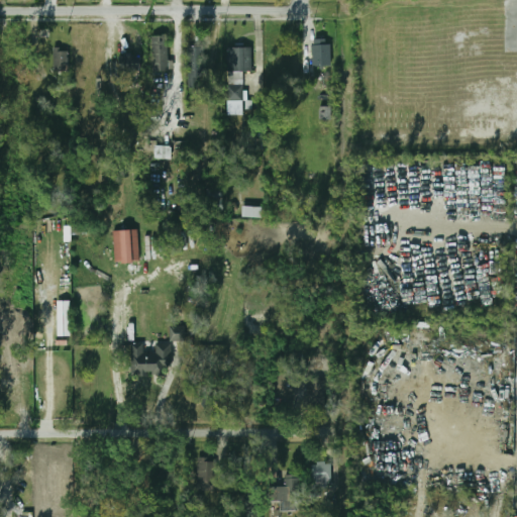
[(151,35),(151,71),(168,71),(168,35),(151,35)]
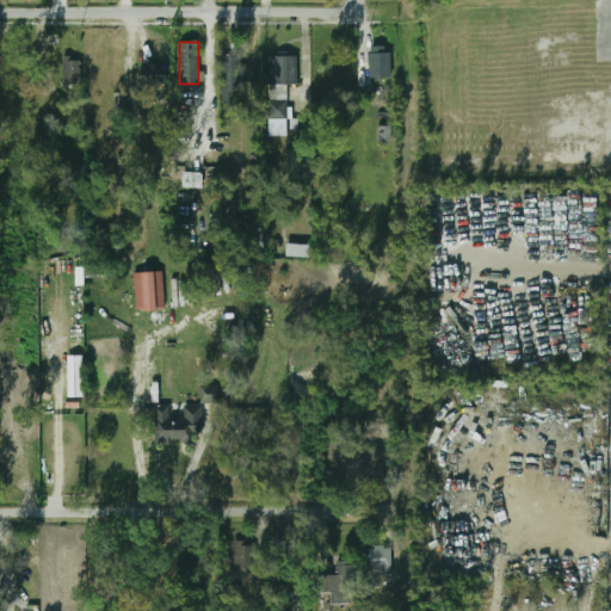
[(392,78),(392,53),(369,53),(369,78),(392,78)]
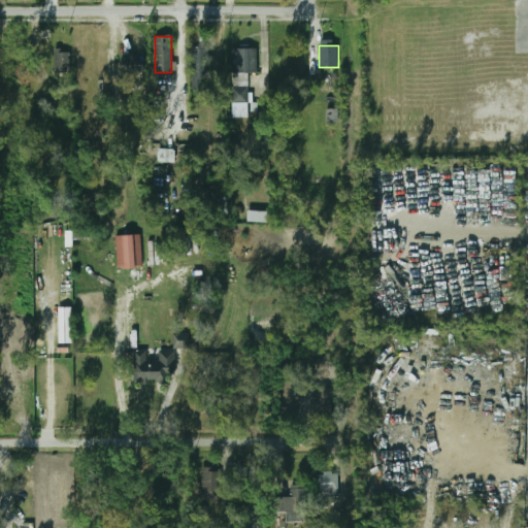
[(192,47),(192,89),(207,89),(207,47),(192,47)]
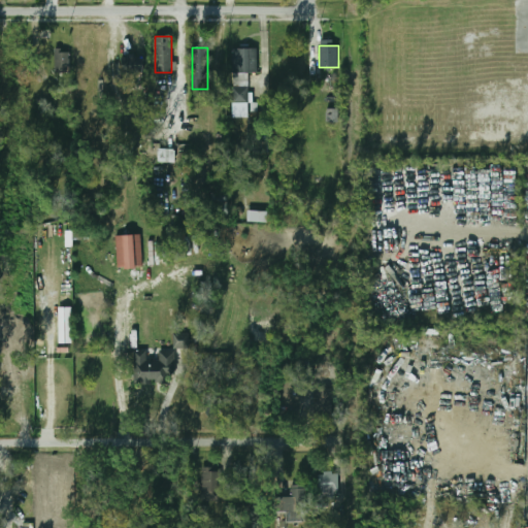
[(55,71),(70,71),(70,48),(55,48),(55,71)]
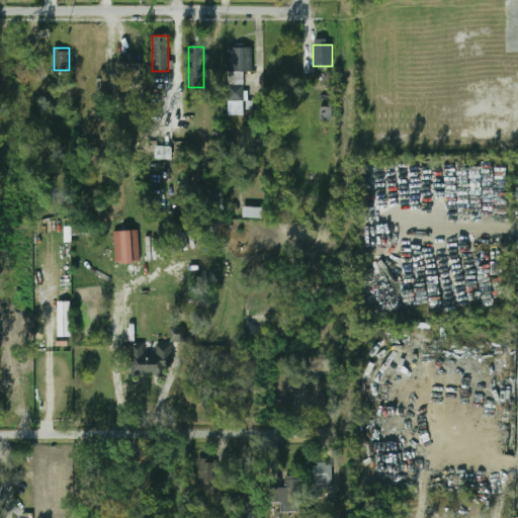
[(253,48),(228,48),(228,83),(244,83),(244,71),(253,71),(253,48)]
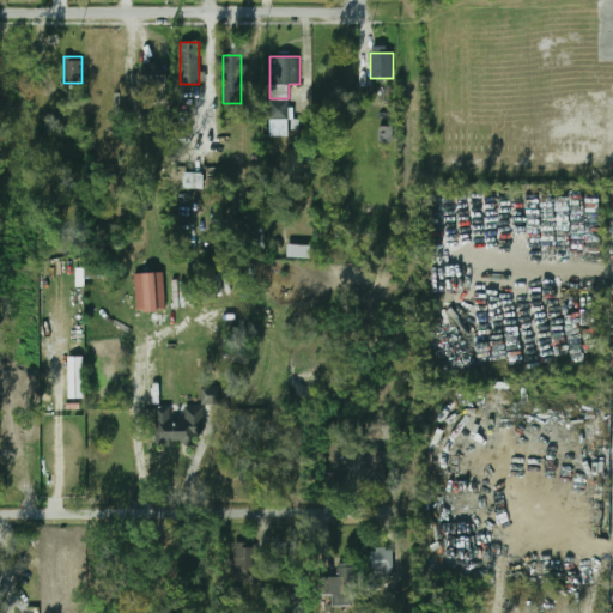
[(169,80),(163,62),(138,68),(144,87),(169,80)]
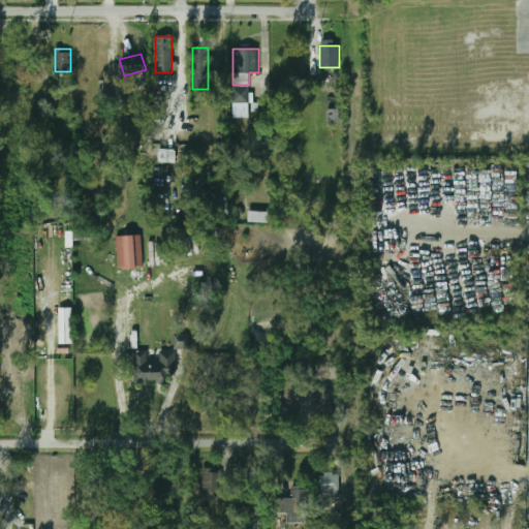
[(327,122),(338,123),(339,112),(328,111),(327,122)]
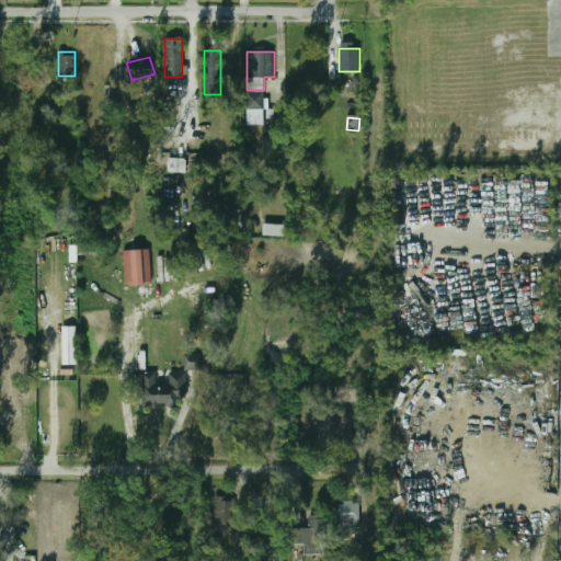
[(185,158),(168,158),(168,172),(185,172),(185,158)]
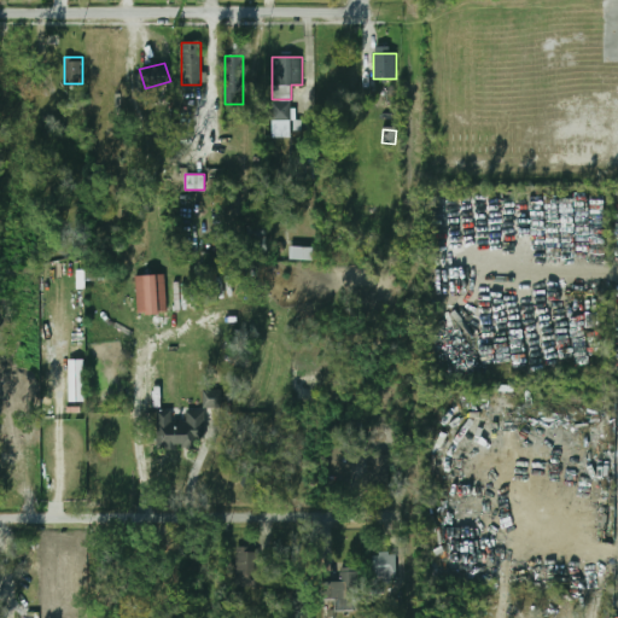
[(268,256),(267,222),(248,223),(249,256),(268,256)]
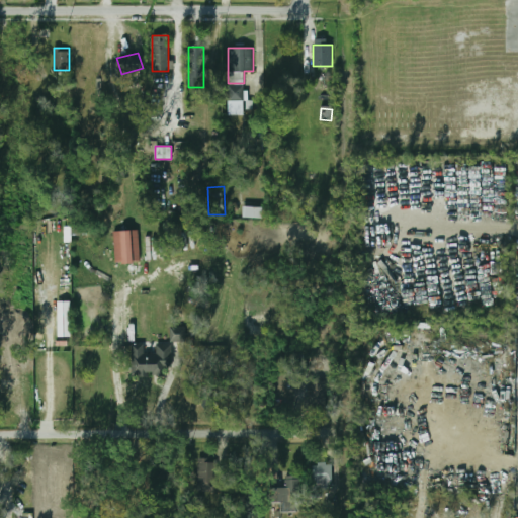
[(262,219),(263,207),(244,206),(243,218),(262,219)]
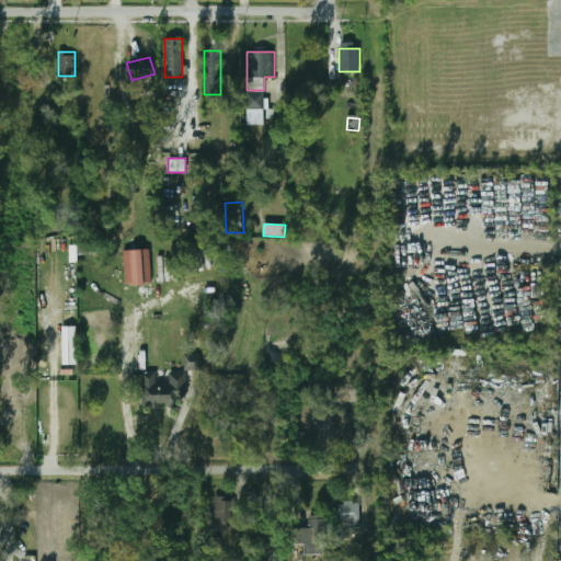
[(123,250),(125,285),(151,284),(150,250),(123,250)]
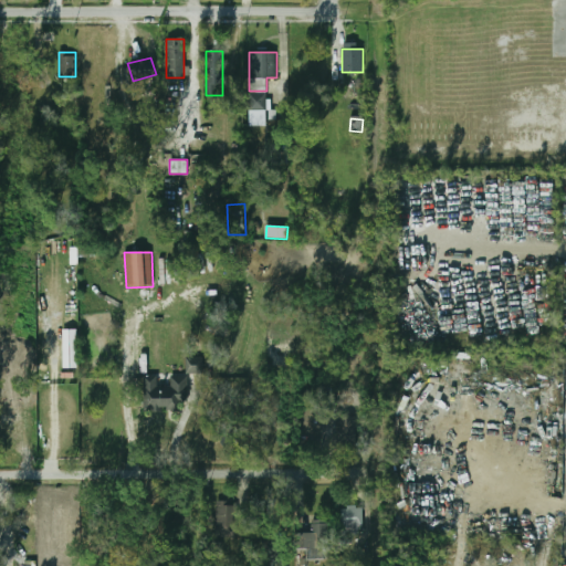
[(202,357),(186,357),(186,373),(202,373),(202,357)]
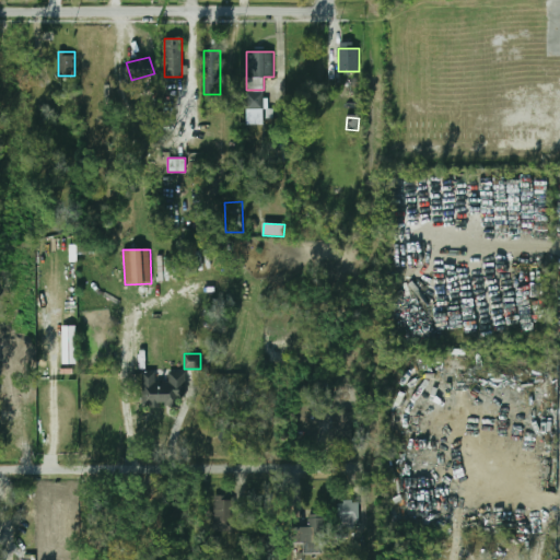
[(185,405),(184,373),(156,375),(156,372),(141,373),(142,406),(185,405)]
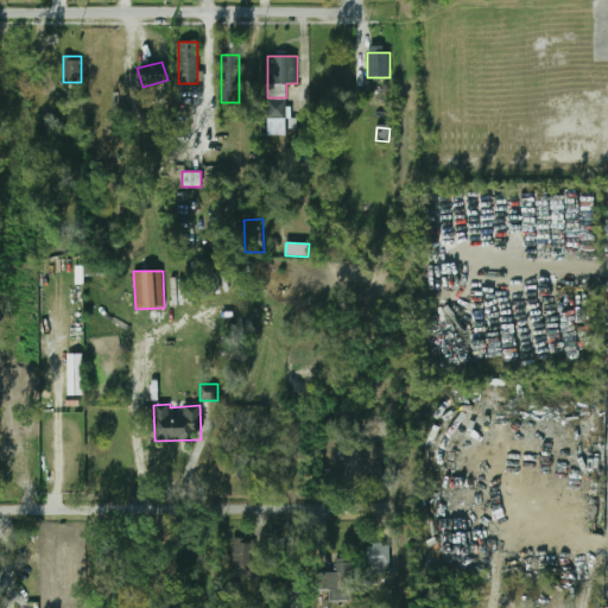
[(384,448),(363,448),(363,485),(384,485),(384,448)]
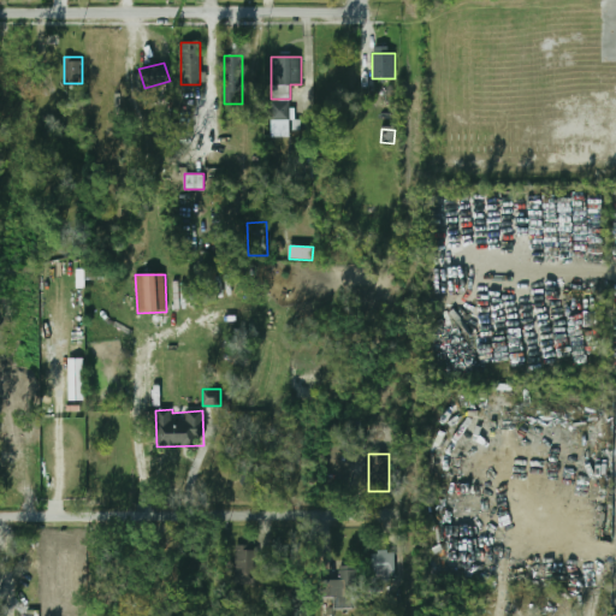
[(236,545),(236,586),(261,586),(261,545),(236,545)]
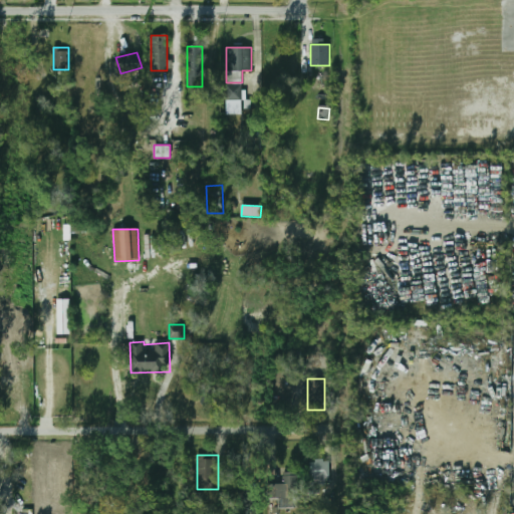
[(310,460),(310,481),(328,481),(328,460),(310,460)]
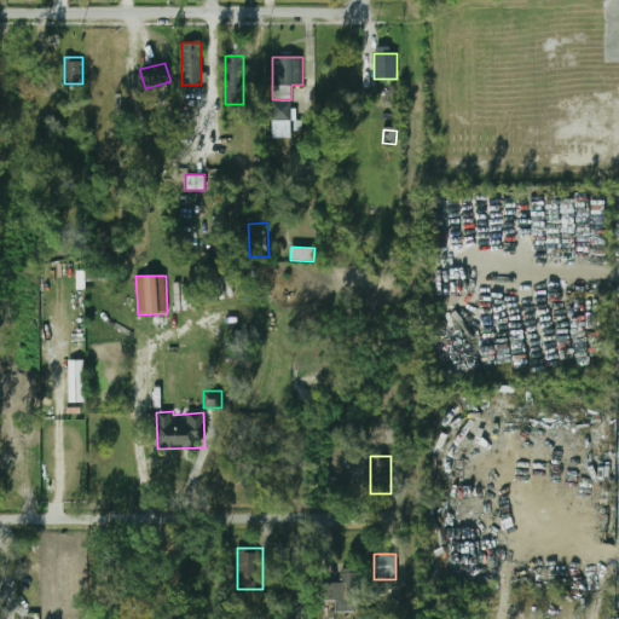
[(336,612),(362,612),(362,583),(320,583),(320,600),(336,600),(336,612)]
